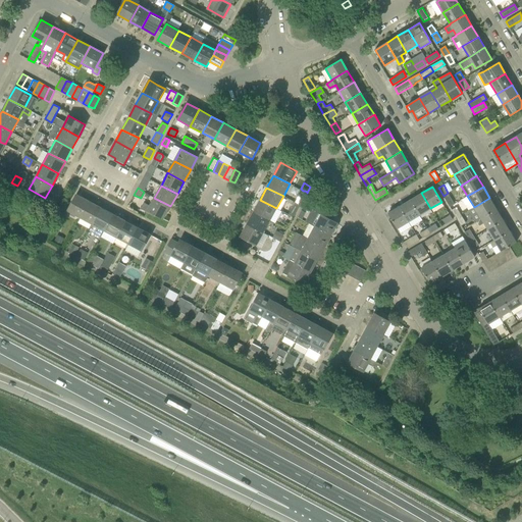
[(410,200),(419,215),(430,208),(421,193),(410,200)]
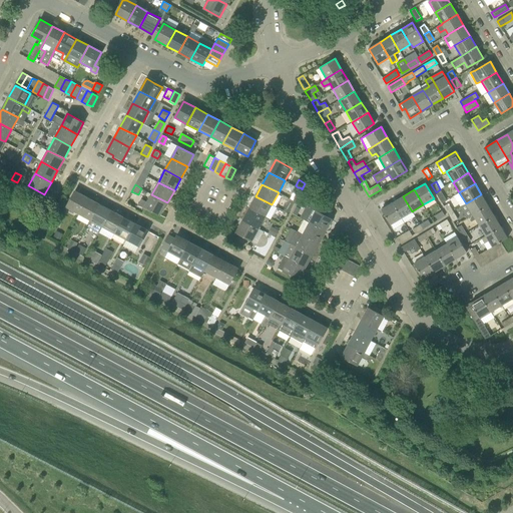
[(440,189),(436,192),(440,200),(445,197),(440,189)]
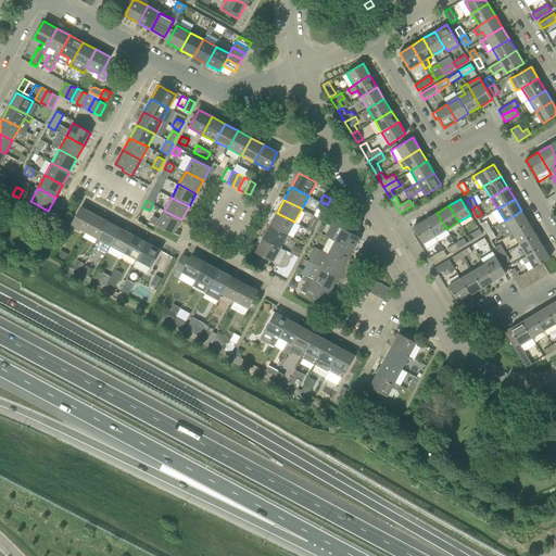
[(81,206),(72,225),(86,231),(95,214),(81,206)]
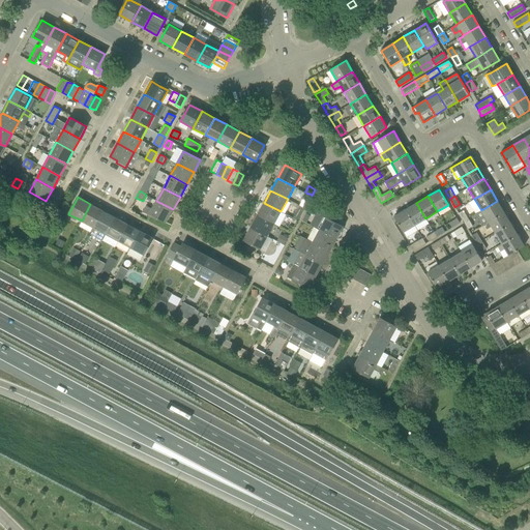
[(302,200),(299,205),(304,208),(307,203),(302,200)]
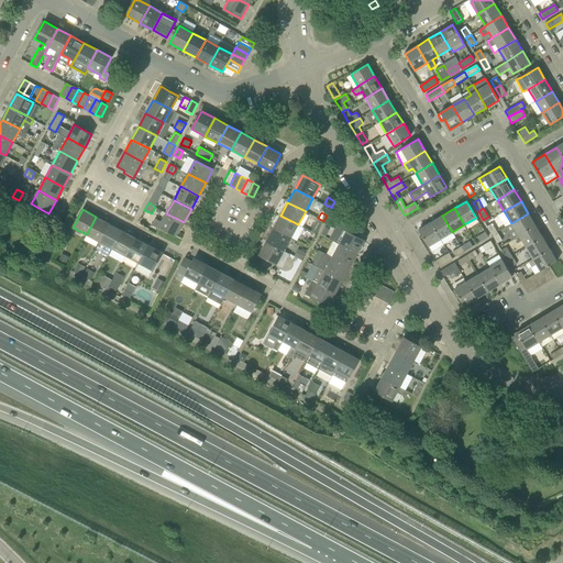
[(155,218),(152,224),(166,233),(167,231),(176,236),(184,222),(166,213),(162,222),(155,218)]
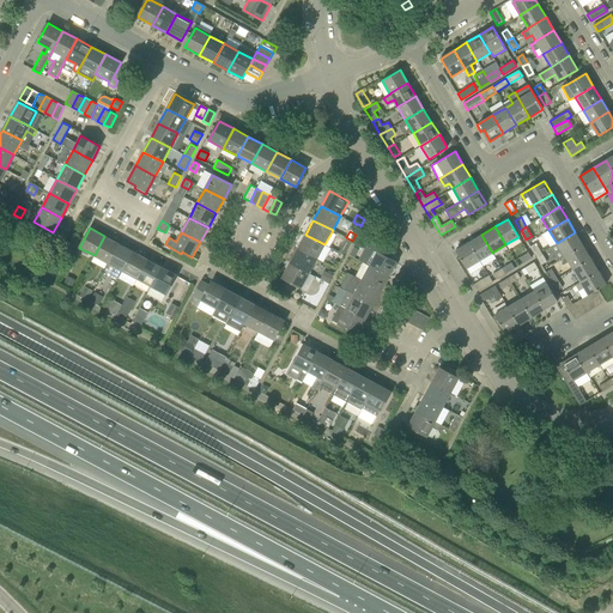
[(564,256),(583,246),(575,232),(557,243),(553,246),(560,259),(564,256)]
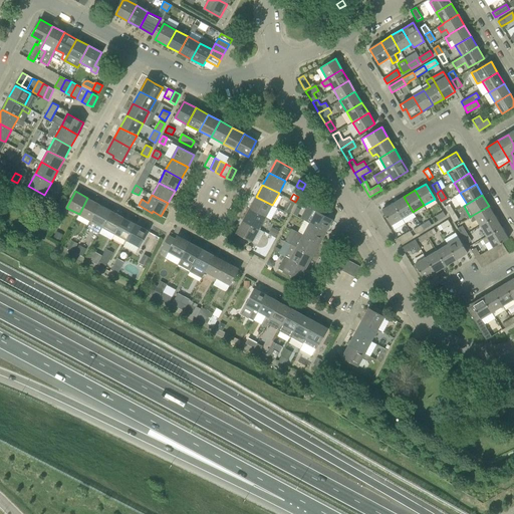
[(249,208),(266,217),(272,205),(256,197),(249,208)]
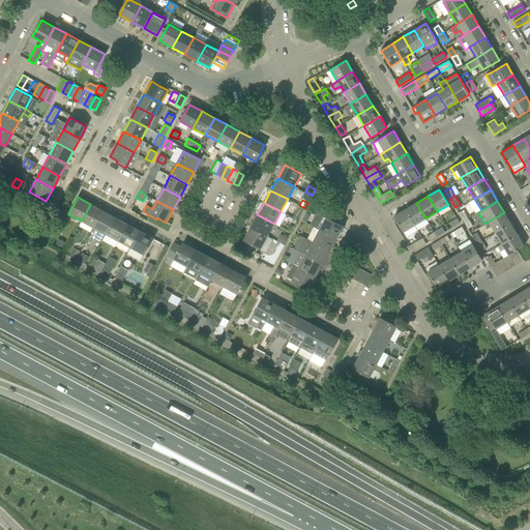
[(406,209),(415,225),(425,218),(416,203),(406,209)]
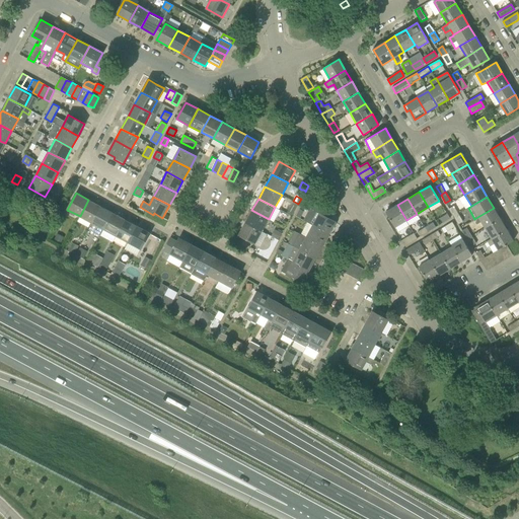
[(91,223),(100,207),(88,200),(80,216),(91,223)]
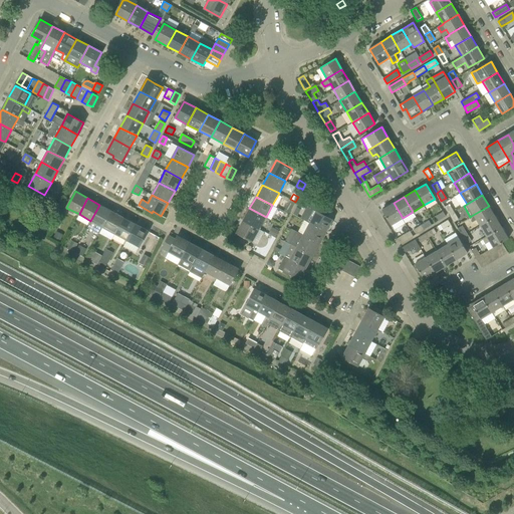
[(289,214),(295,202),(290,199),(284,211),(289,214)]
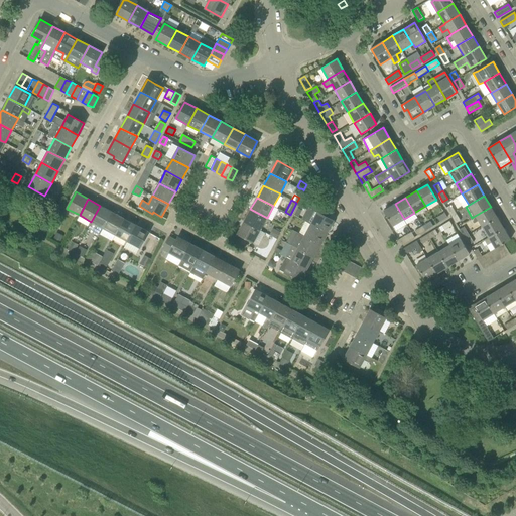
[(327,233),(334,221),(329,218),(332,213),(314,204),(312,209),(308,207),(301,219),(310,224),(327,233)]
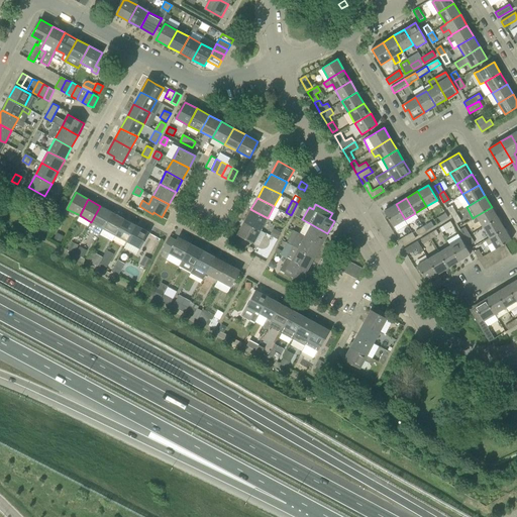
[(384,211),(393,226),(405,219),(396,204),(384,211)]
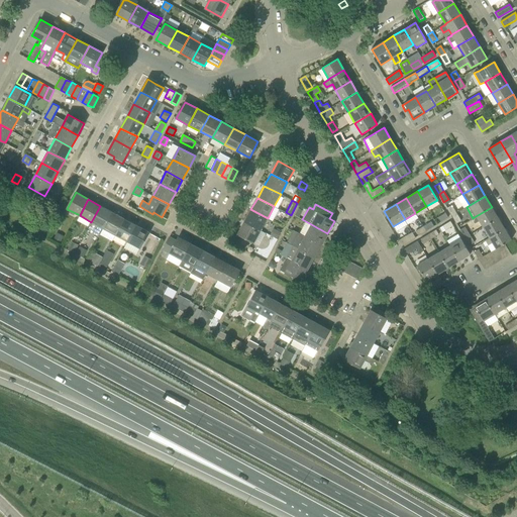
[(452,216),(456,213),(452,205),(447,208),(452,216)]
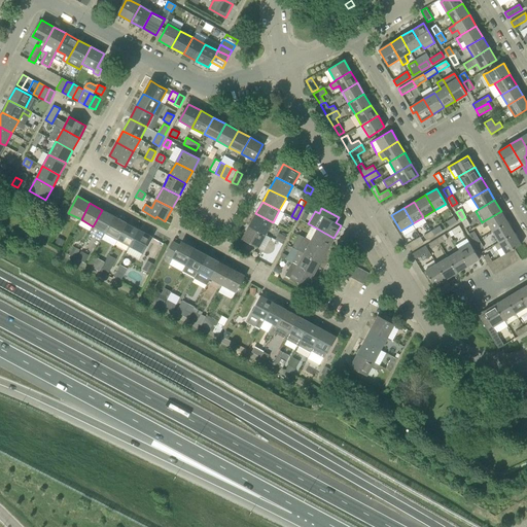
[(114,216),(102,210),(93,226),(106,233),(114,216)]
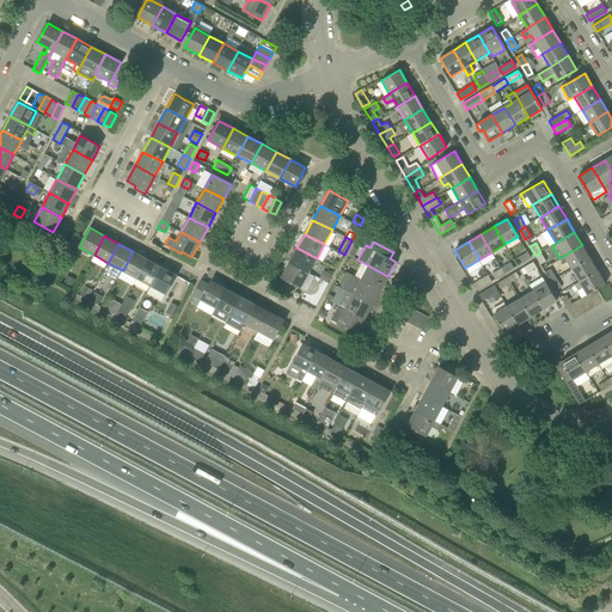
[(571,268),(589,257),(582,245),(563,256),(571,268)]
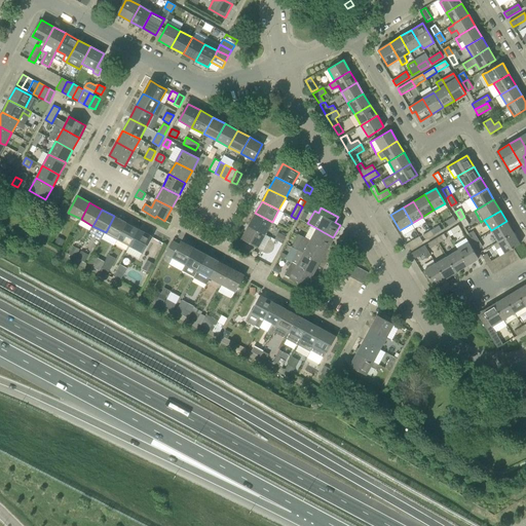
[(249,226),(265,234),(272,222),(255,213),(249,226)]
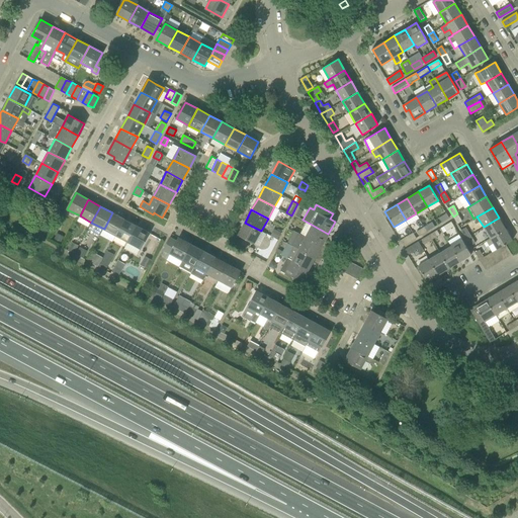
[(116,236),(125,220),(112,212),(104,229),(116,236)]
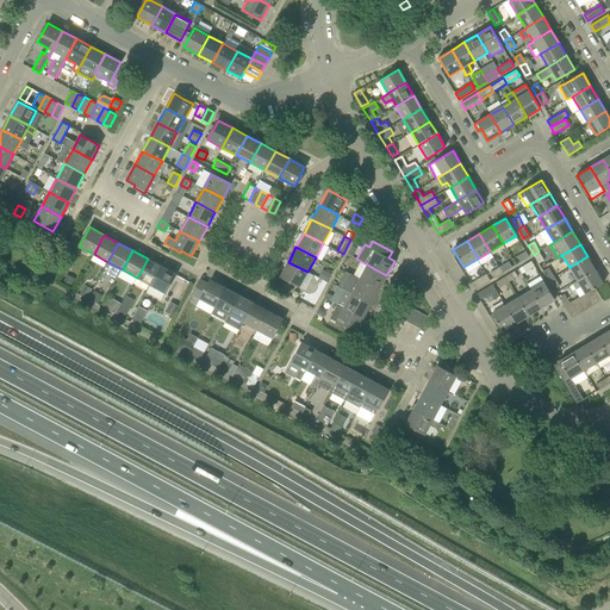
[(526,251),(517,256),(521,262),(529,256),(526,251)]
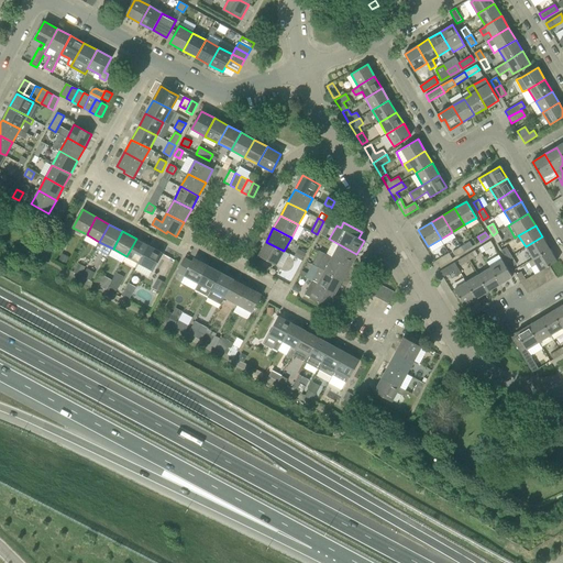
[(497,232),(493,235),(497,243),(503,240),(497,232)]
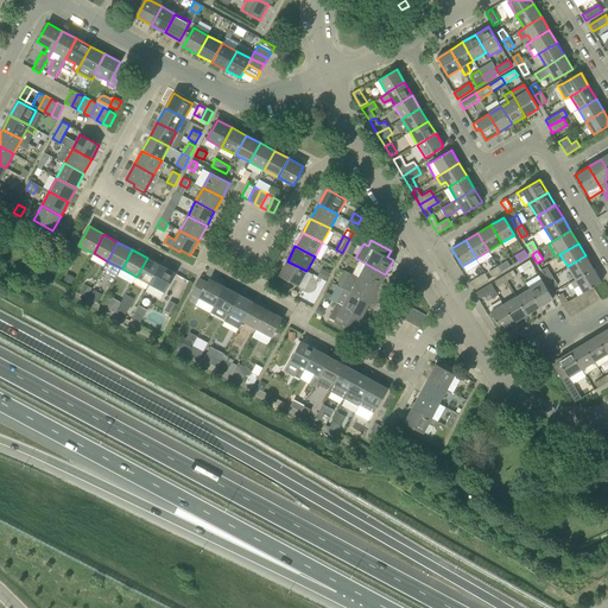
[(594,268),(586,255),(568,266),(576,279),(594,268)]
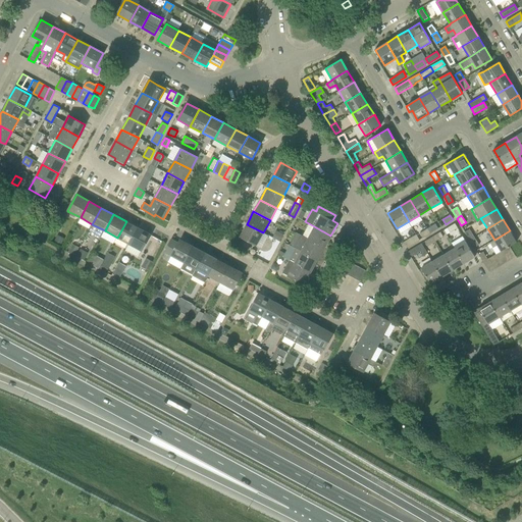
[(117,238),(128,244),(138,227),(126,221),(117,238)]
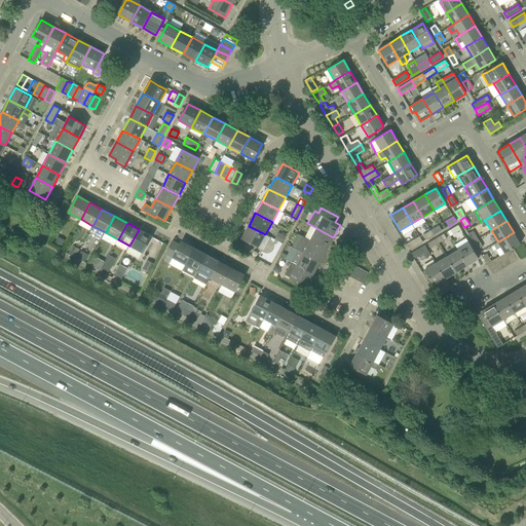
[(430,230),(434,235),(442,230),(439,225),(430,230)]
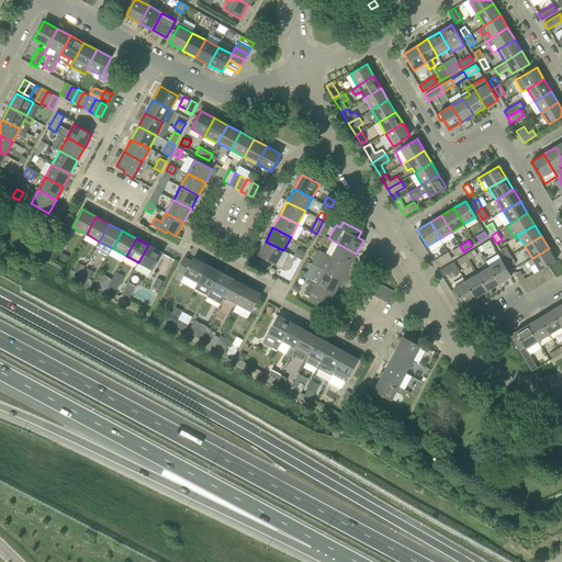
[(490,240),(482,246),(484,250),(493,246),(490,240)]
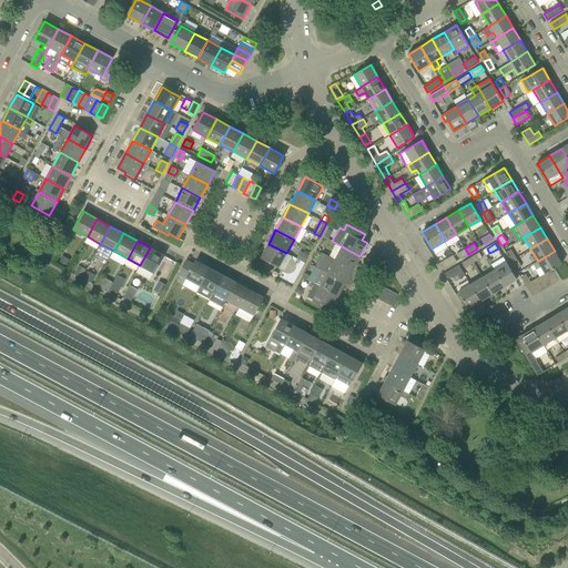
[(261,257),(279,266),(286,253),(269,244),(261,257)]
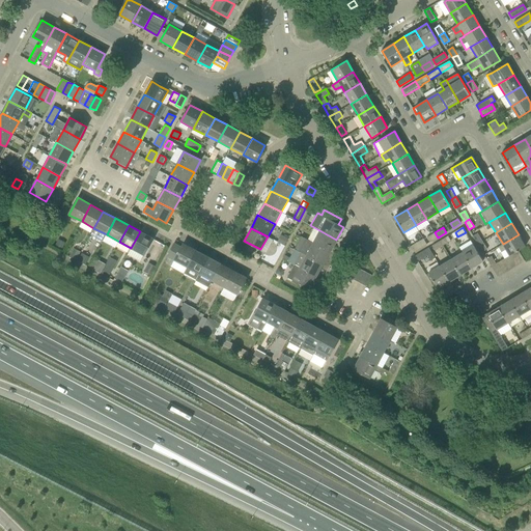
[(330,252),(336,240),(319,230),(313,244),(330,252)]
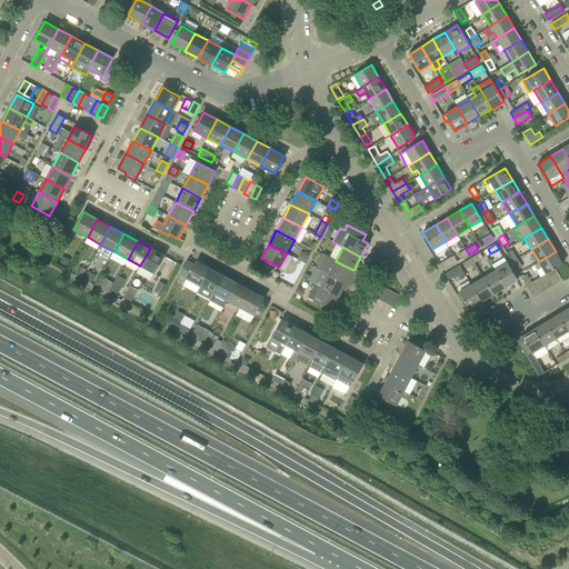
[(150,248),(140,266),(137,272),(150,280),(155,273),(163,256),(150,248)]
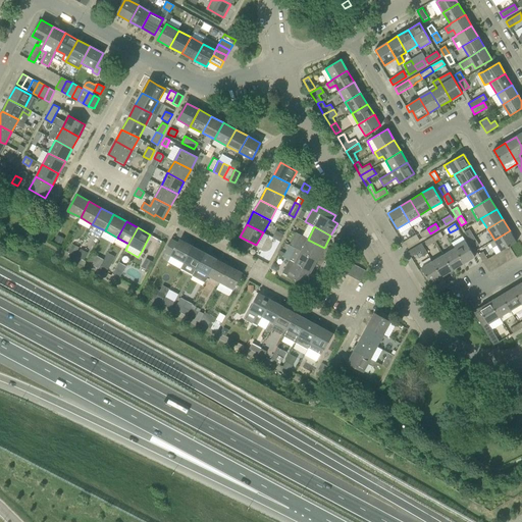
[(423,239),(430,233),(427,228),(420,233),(423,239)]
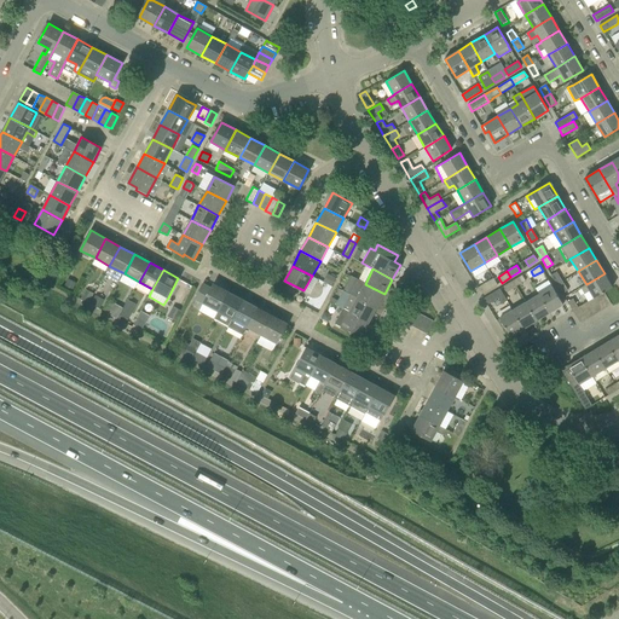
[(556,284),(562,281),(557,272),(551,275),(556,284)]
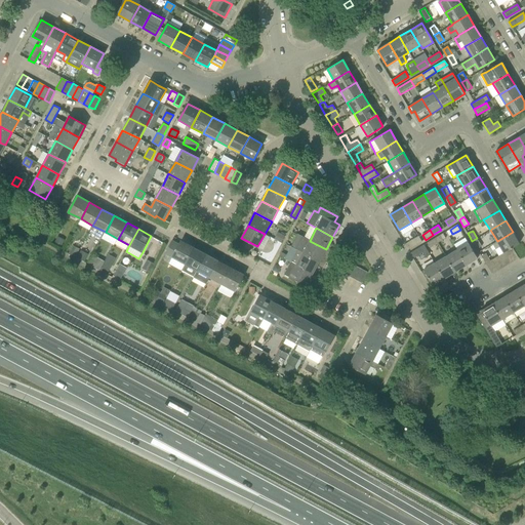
[(278,232),(274,239),(282,243),(285,236),(278,232)]
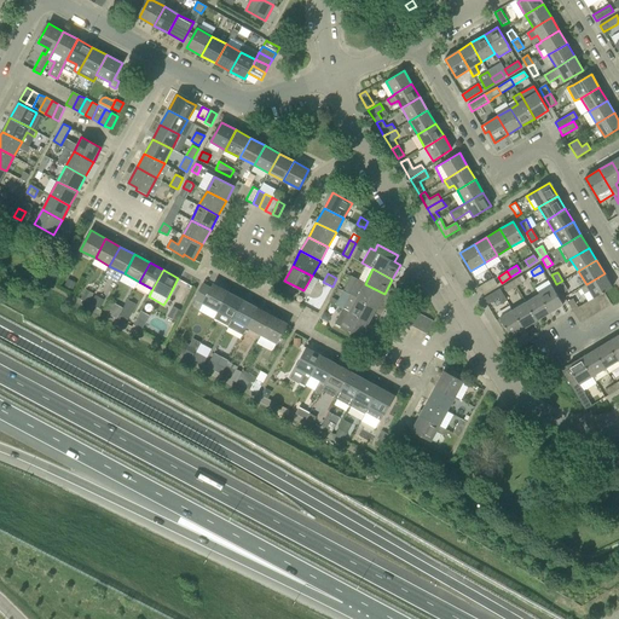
[(605,273),(586,284),(582,288),(584,294),(589,301),(591,299),(594,298),(599,295),(605,291),(612,287),(605,273)]
